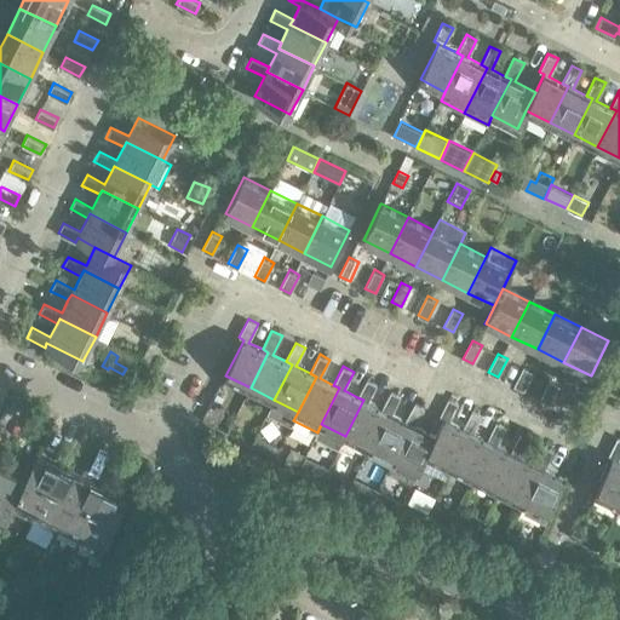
[(523,390),(532,371),(522,366),(514,385),(523,390)]
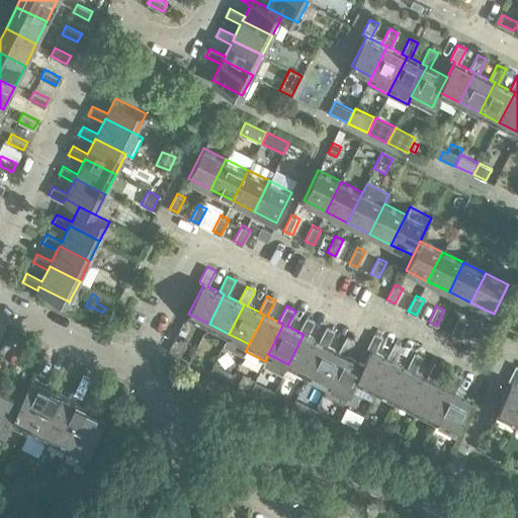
[(307,316),(298,332),(304,334),(288,364),(309,373),(323,344),(319,342),(308,336),(315,321),(307,316)]
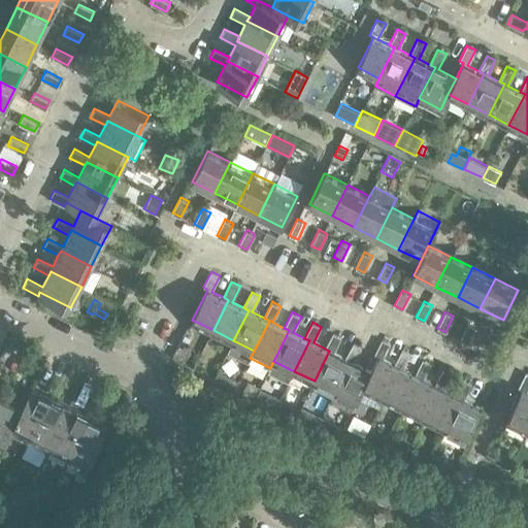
[(468,343),(476,327),(468,323),(460,339),(468,343)]
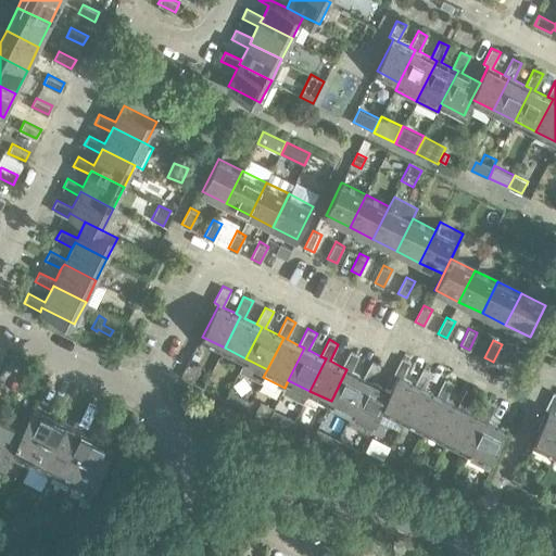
[(351,350),(342,367),(346,369),(331,401),(352,412),(368,380),(363,378),(351,371),(359,354),(351,350)]
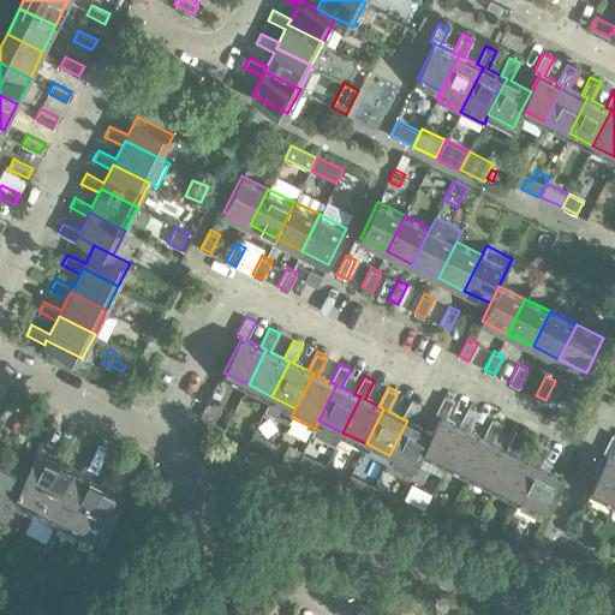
[(216,404),(222,393),(214,389),(208,399),(216,404)]
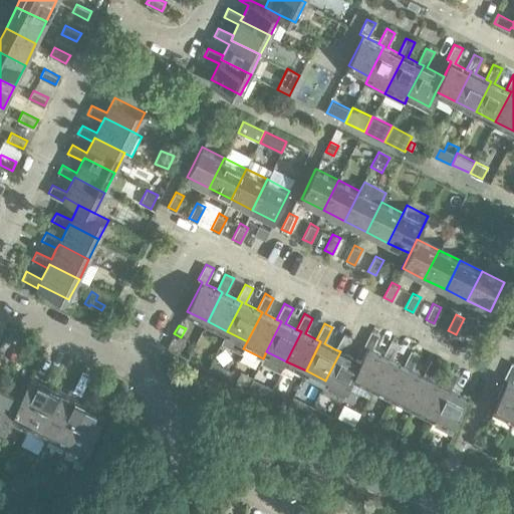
[(371,329),(367,337),(364,344),(368,346),(360,361),(352,377),(373,388),(389,357),(383,354),(372,348),(380,333),(371,329)]
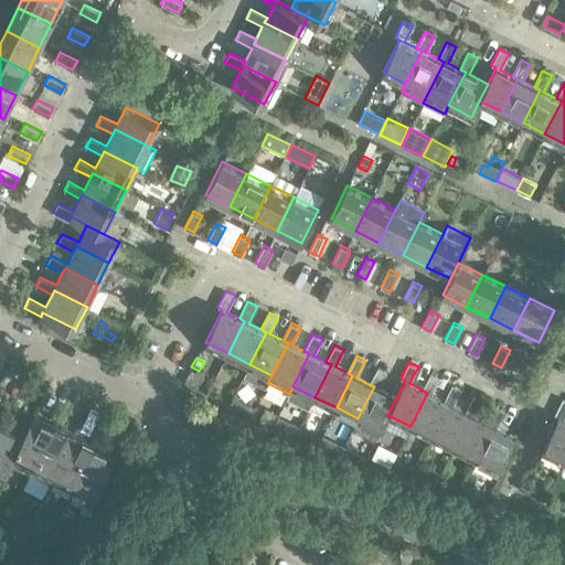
[(387,415),(396,397),(379,388),(387,371),(377,366),(369,384),(374,386),(358,418),(353,428),(375,439),(387,415)]
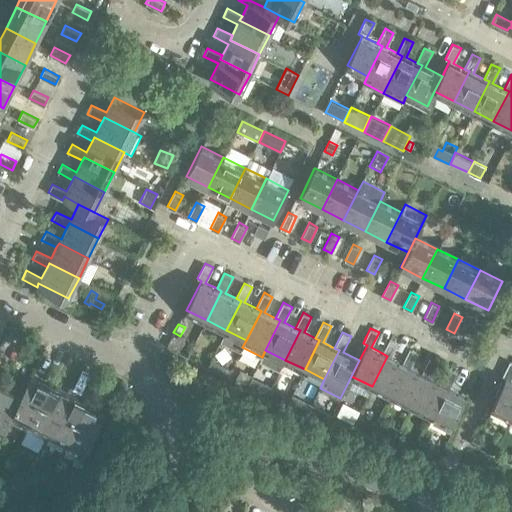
[(390,338),(382,353),(387,356),(372,386),(391,396),(407,365),(402,363),(391,357),(398,342),(390,338)]
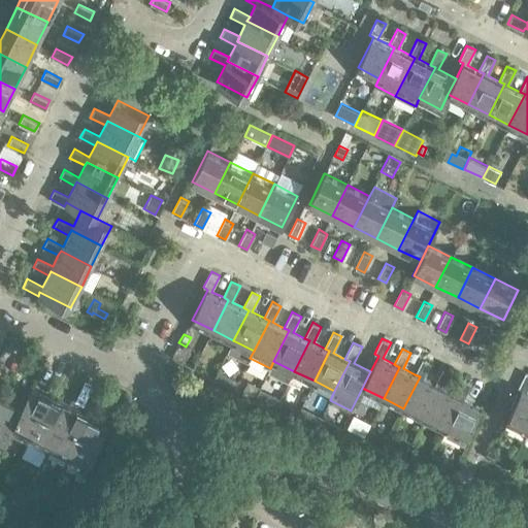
[(423,359),(415,374),(420,376),(403,408),(424,418),(439,387),(435,385),(423,378),(431,363),(423,359)]
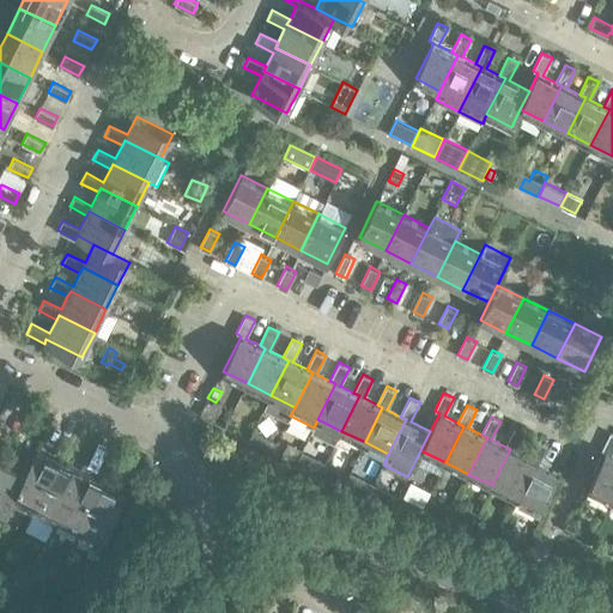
[(515,429),(505,447),(510,449),(492,485),(516,497),(534,461),(529,459),(515,451),(525,434),(515,429)]
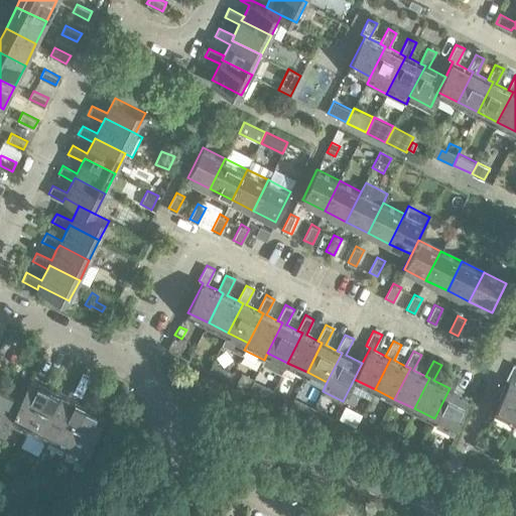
[(228,379),(232,371),(213,362),(209,370),(228,379)]
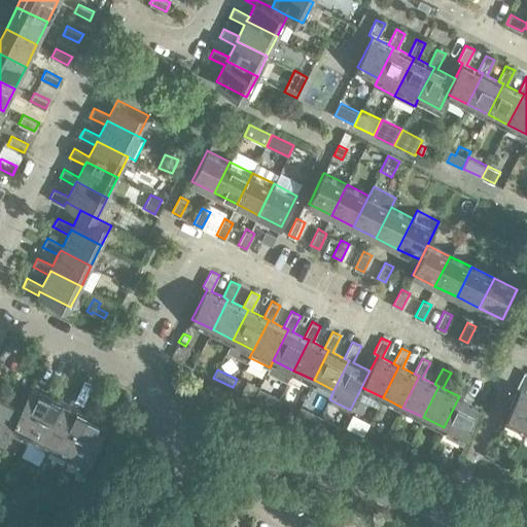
[(526,372),(525,371),(517,387),(521,389),(505,419),(526,429),(526,427),(526,391),(526,388),(526,372)]
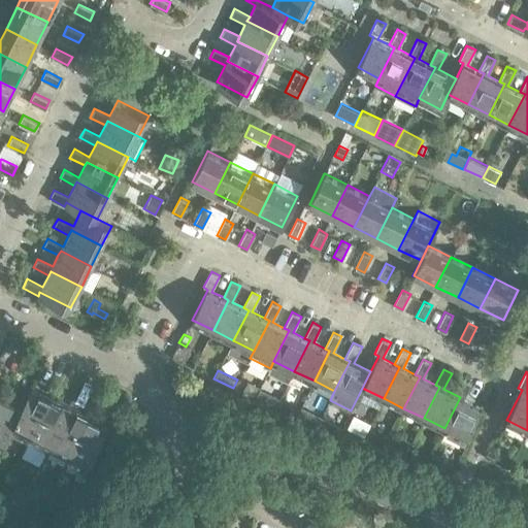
[(463,378),(456,395),(460,397),(444,428),(465,438),(481,407),(464,399),(472,384),(463,378)]
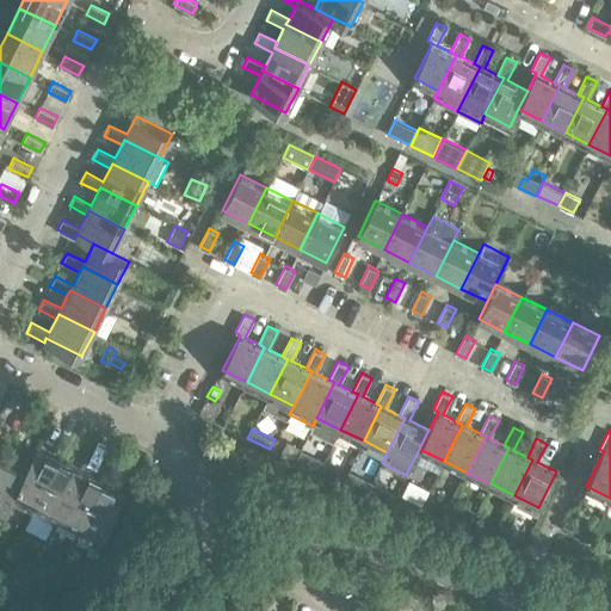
[(287,442),(279,454),(294,461),(301,448),(287,442)]
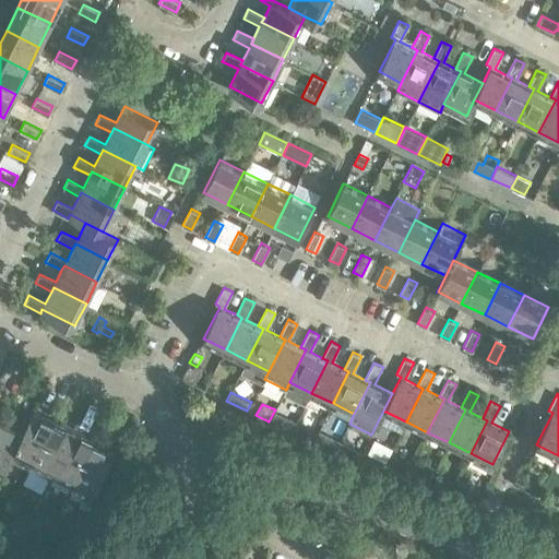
[(34,408),(23,428),(13,449),(33,460),(54,419),(34,408)]
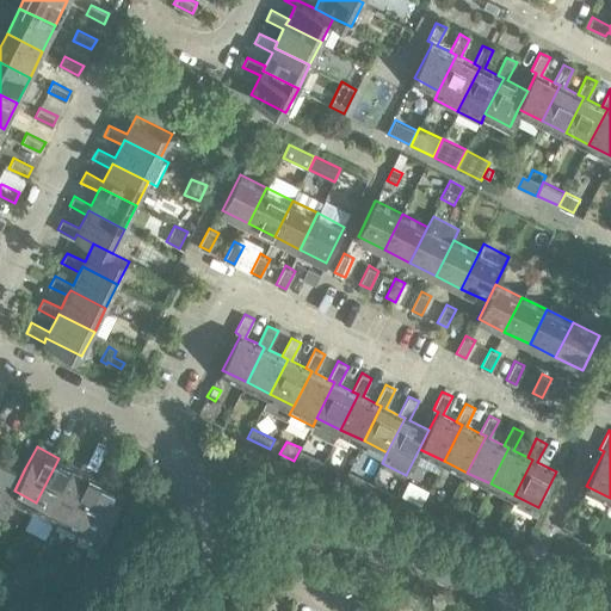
[(4,457),(0,463),(0,510),(4,512),(14,491),(25,468),(4,457)]
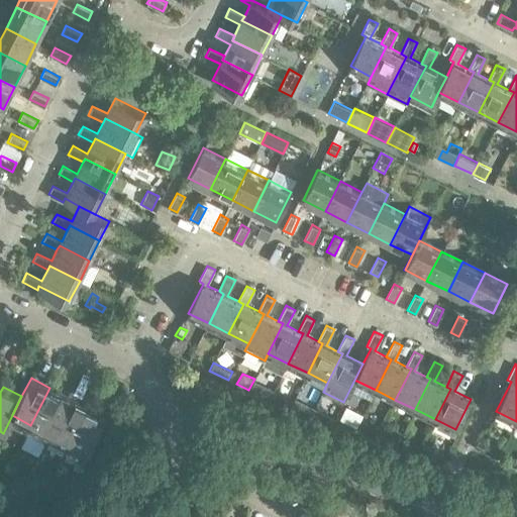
[(49,388),(30,425),(48,434),(68,397),(49,388)]
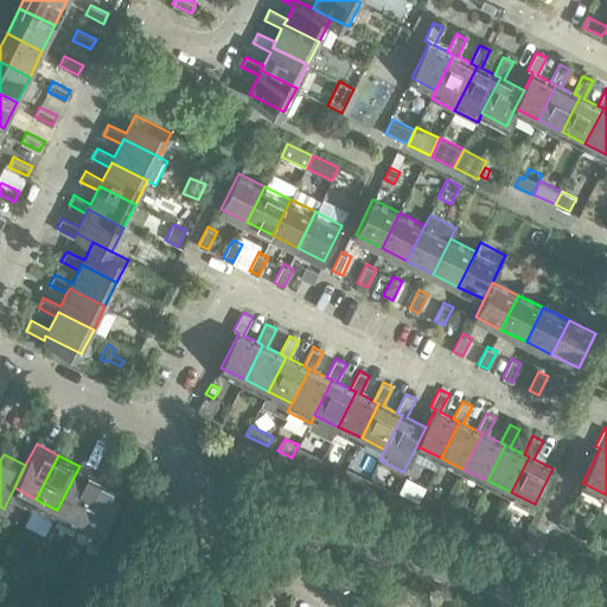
[(320,472),(339,481),(345,471),(326,461),(320,472)]
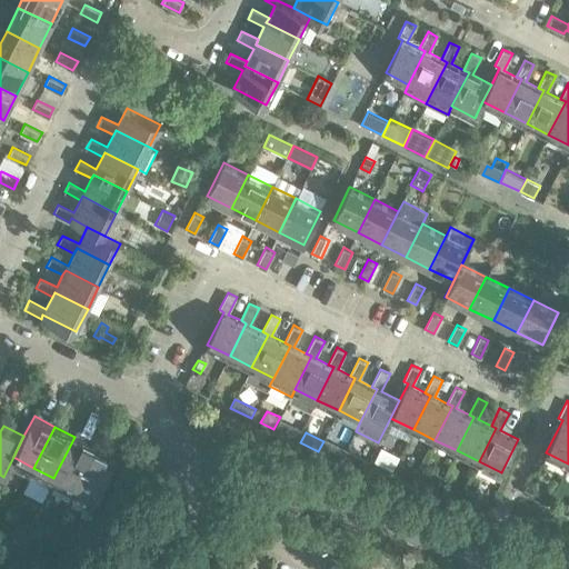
[(75,437),(53,478),(73,488),(95,447),(75,437)]
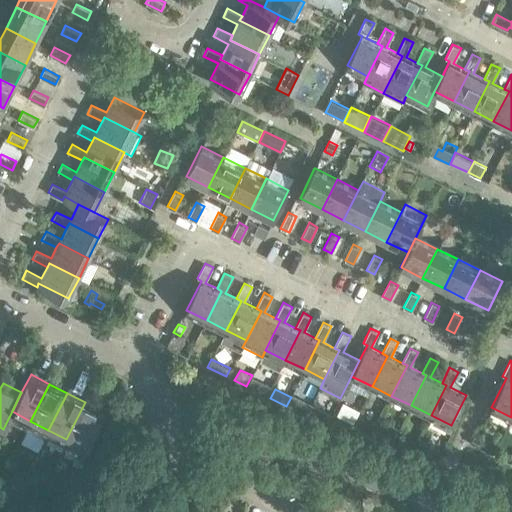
[(85,402),(66,439),(85,449),(96,428),(101,431),(113,408),(96,400),(93,406),(85,402)]
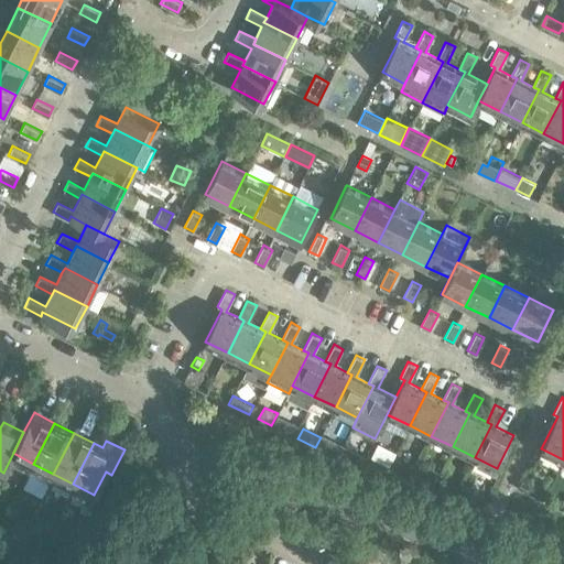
[(389,465),(397,452),(378,443),(371,456),(389,465)]
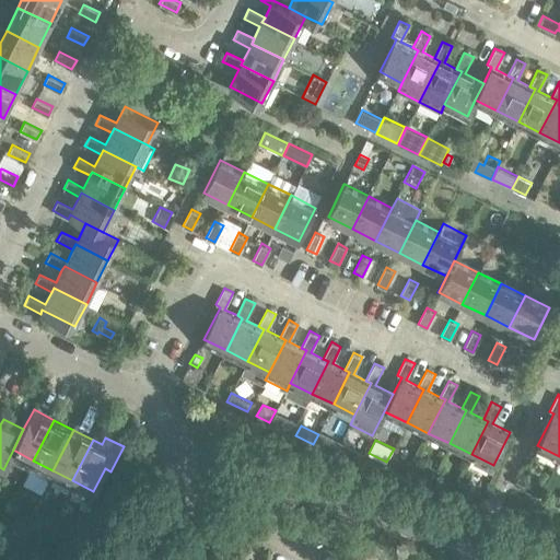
[(335,455),(357,466),(363,453),(341,442),(335,455)]
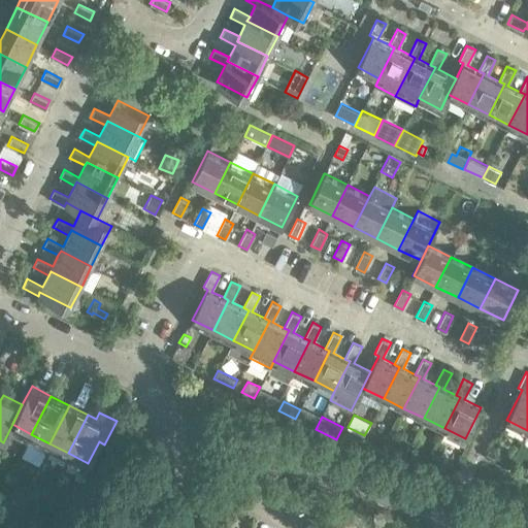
[(377,441),(384,444),(389,435),(382,432),(377,441)]
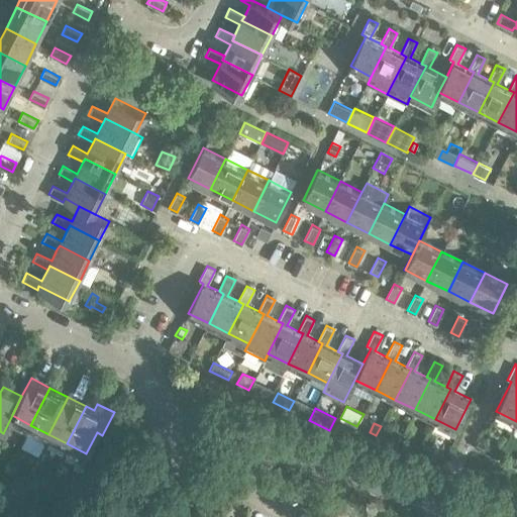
[(491,455),(495,448),(481,441),(478,448),(491,455)]
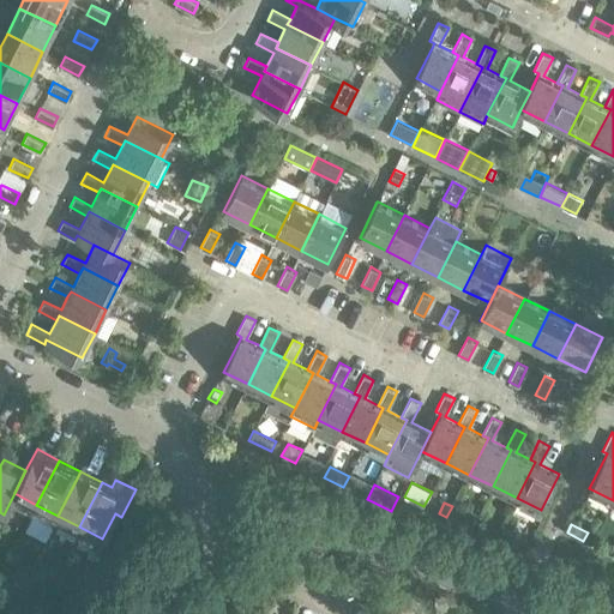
[(509,549),(515,539),(511,537),(513,534),(504,529),(497,543),(509,549)]
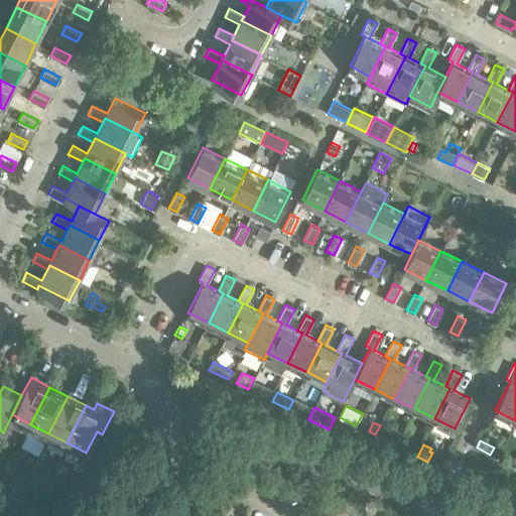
[(4,504),(11,507),(22,486),(18,485),(13,486),(4,504)]
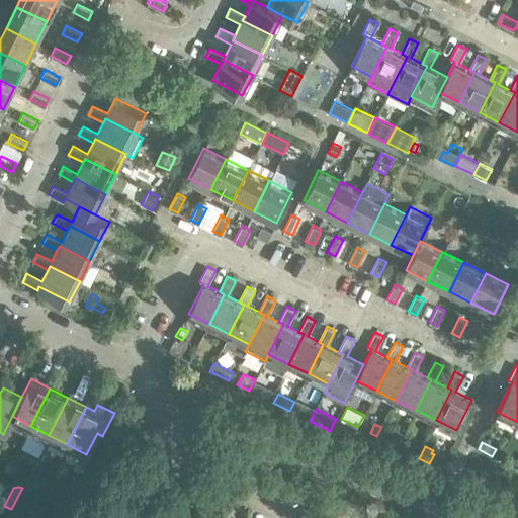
[(232,517),(233,517),(216,509),(210,517),(232,517)]
